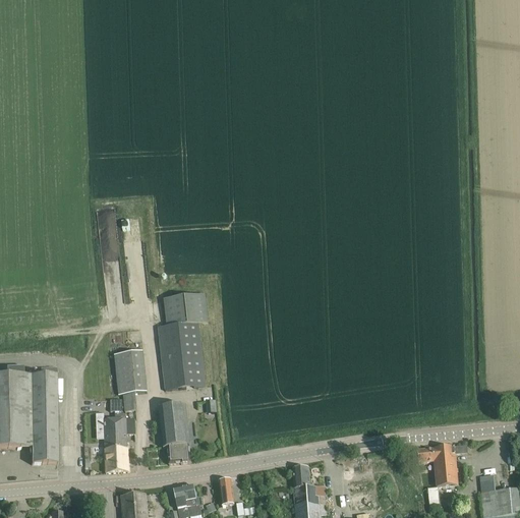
[(168,326),(158,327),(166,389),(206,385),(197,322),(207,321),(204,293),(165,297),(168,326)]
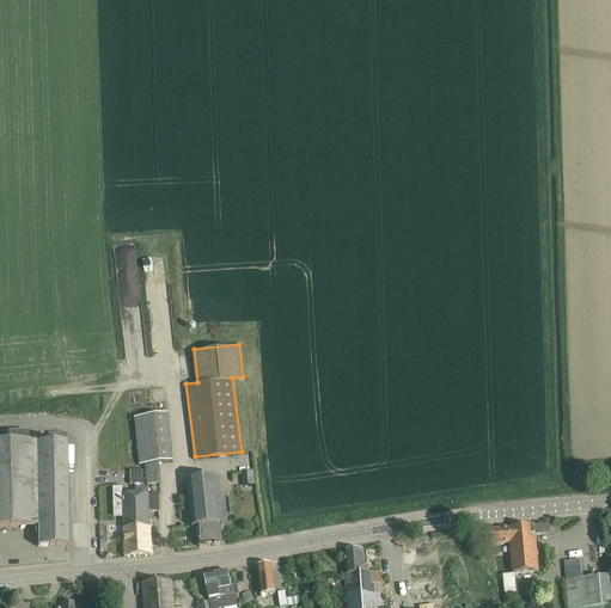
[(173,459),(171,441),(167,415),(135,417),(139,462),(145,461),(146,480),(162,479),(159,460),(173,459)]
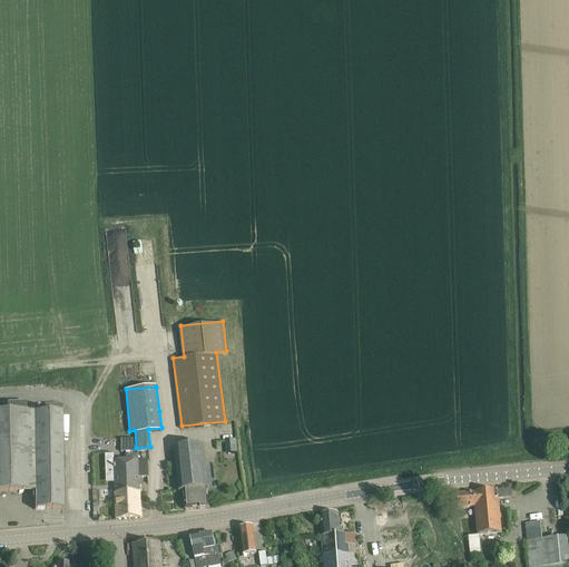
[(54,507),(61,507),(62,507),(60,401),(43,401),(43,410),(25,410),(25,400),(6,400),(7,411),(0,411),(0,490),(33,489),(33,507),(46,507),(46,509),(49,509),(49,510),(54,509),(54,507)]
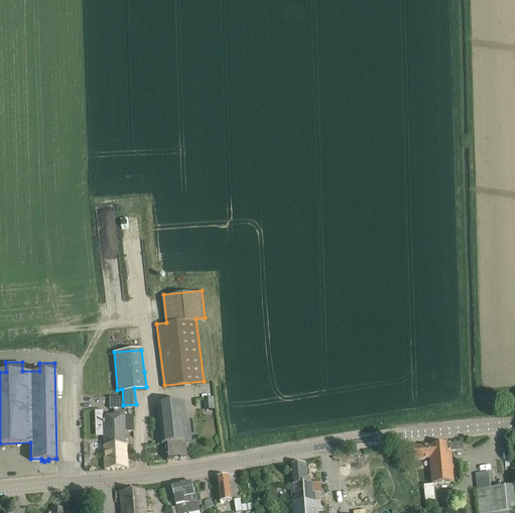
[(109,406),(119,406),(121,406),(121,395),(109,394),(109,406)]
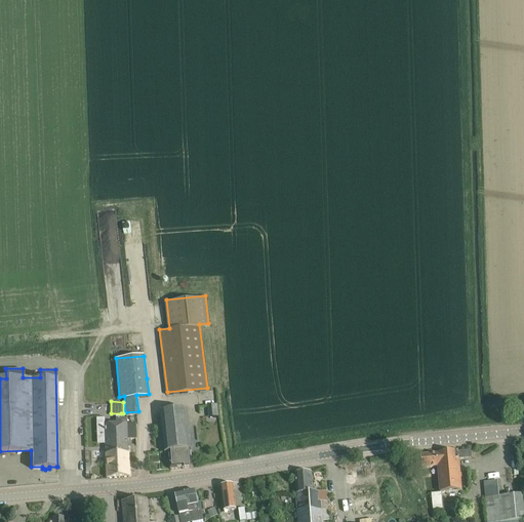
[(191,466),(190,447),(191,447),(186,407),(186,406),(160,409),(160,410),(164,449),(164,450),(168,449),(169,467),(191,466)]
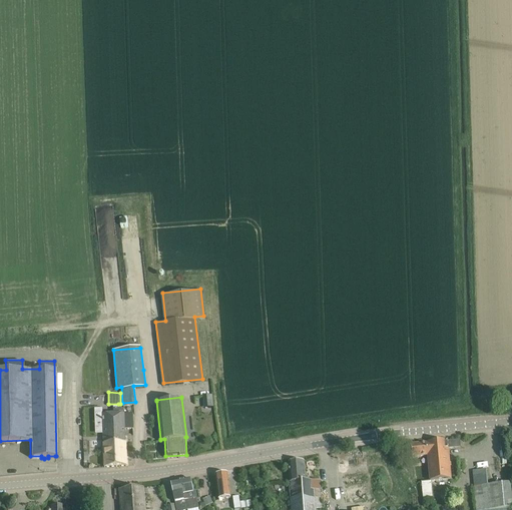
[(102,434),(123,433),(123,427),(131,426),(130,412),(122,412),(122,405),(112,406),(112,412),(101,412),(102,434)]
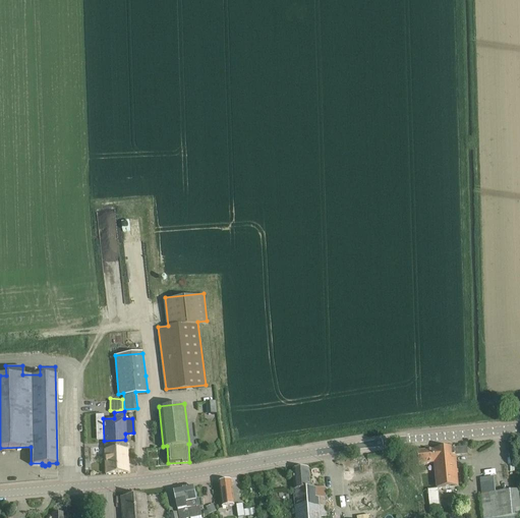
[(127,470),(125,440),(104,441),(106,472),(127,470)]
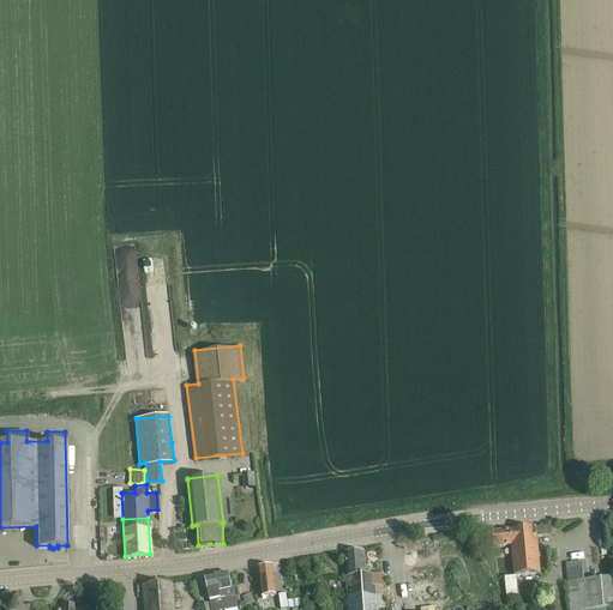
[(492,544),(511,542),(514,572),(539,569),(535,533),(551,532),(550,523),(510,526),(491,529),(492,544)]
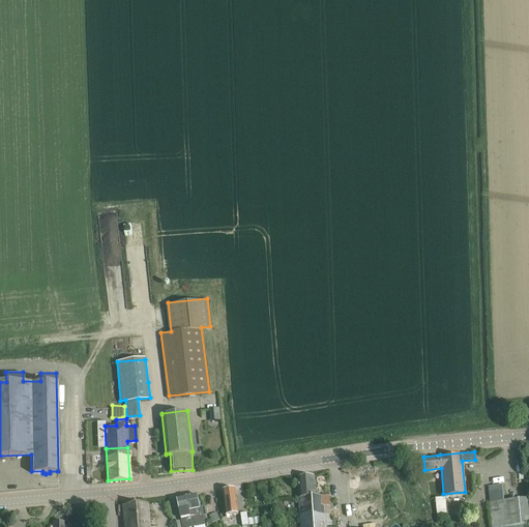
[(331,522),(329,504),(328,494),(315,495),(314,474),(297,474),(298,492),(298,496),(299,496),(301,526),(335,526),(335,522),(331,522)]
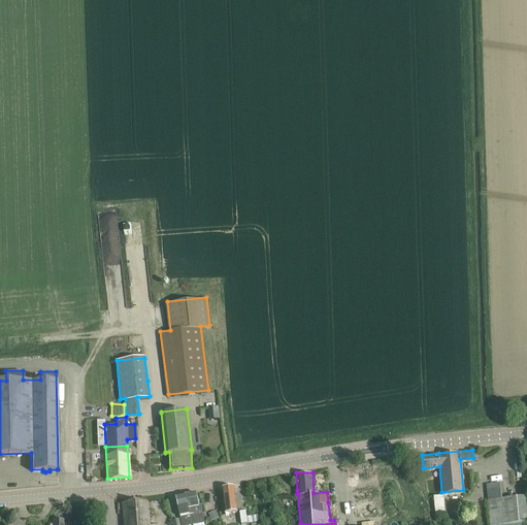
[(525,524),(525,504),(524,494),(501,496),(499,481),(486,482),(487,492),(489,524),(525,524)]
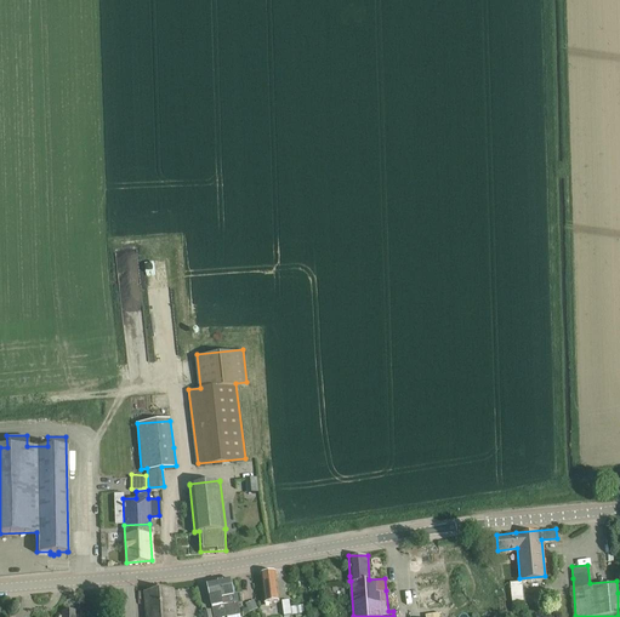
[(260,572),(261,584),(263,604),(271,604),(271,600),(278,599),(276,582),(274,570),(260,572)]
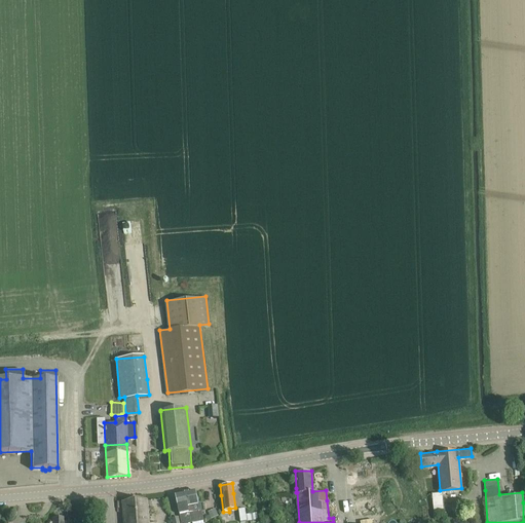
[(194,488),(184,490),(187,505),(188,505),(191,519),(192,519),(192,522),(202,522),(202,517),(200,508),(203,508),(201,500),(197,501),(194,488)]
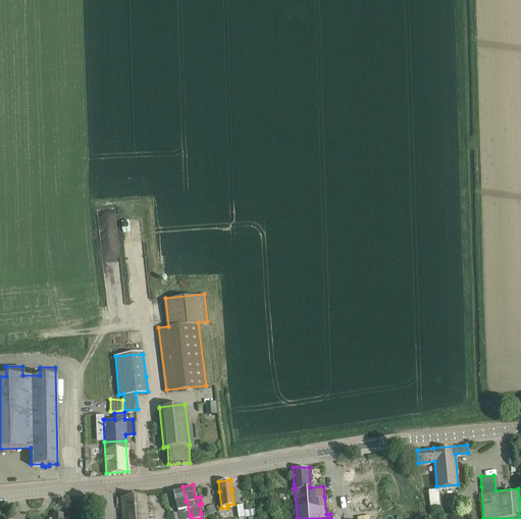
[(186,501),(183,486),(173,488),(175,499),(176,503),(177,508),(179,517),(190,515),(187,501),(186,501)]
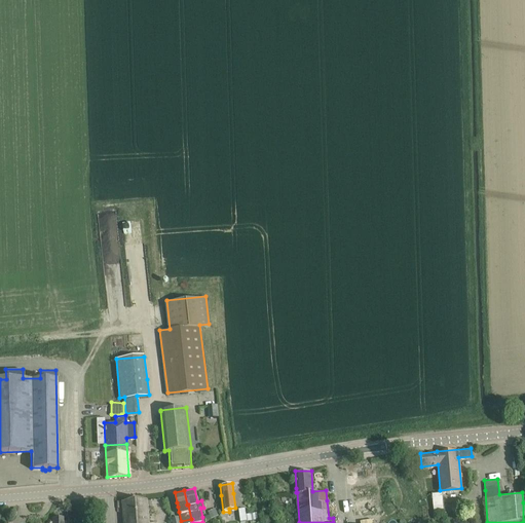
[(433,492),(435,509),(445,508),(443,490),(433,492)]
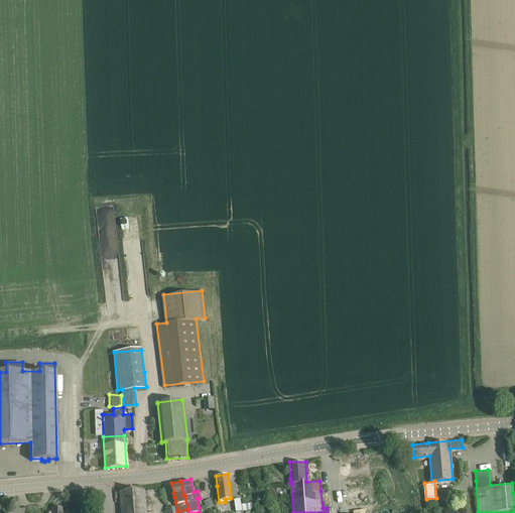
[(145,508),(144,498),(143,488),(119,490),(120,512),(152,512),(152,507),(145,508)]
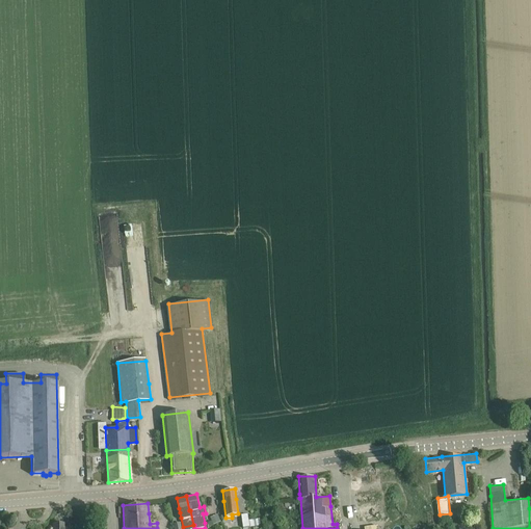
[(213,522),(219,519),(216,511),(210,514),(213,522)]
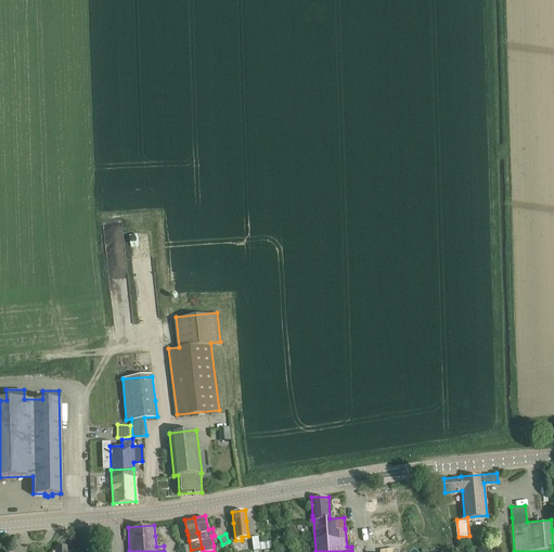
[(257,535),(250,536),(253,549),(259,548),(259,547),(258,540),(257,535)]
